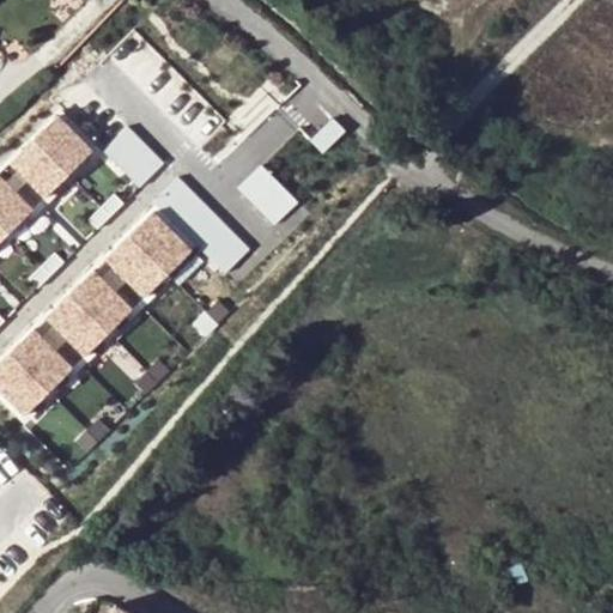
[(59,116),(34,140),(68,176),(92,152),(59,116)]
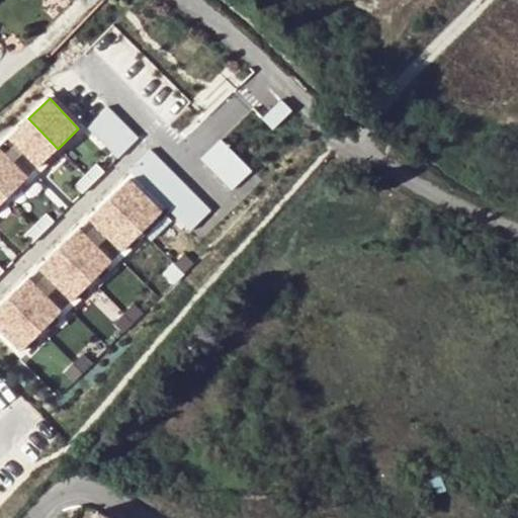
[(280,99),(262,117),(273,128),(291,110),(280,99)]
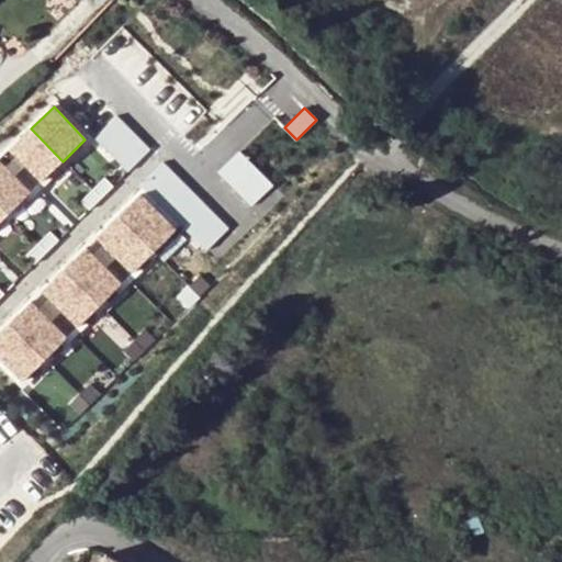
[(105,150),(127,130),(116,117),(94,139),(105,150)]
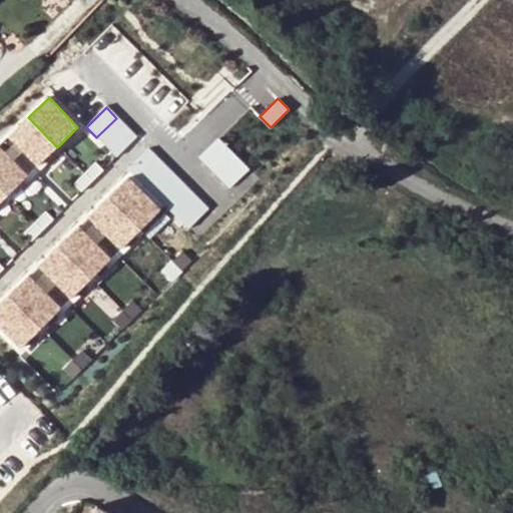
[(28,117),(8,137),(37,167),(57,147),(28,117)]
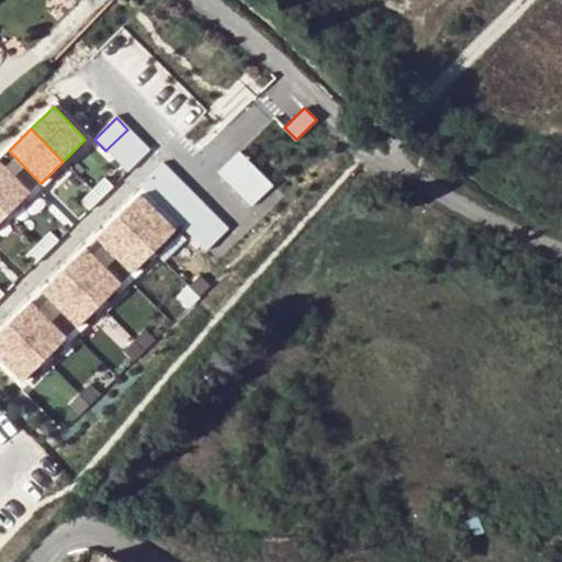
[(116,161),(138,141),(127,130),(105,150),(111,156),(116,161)]
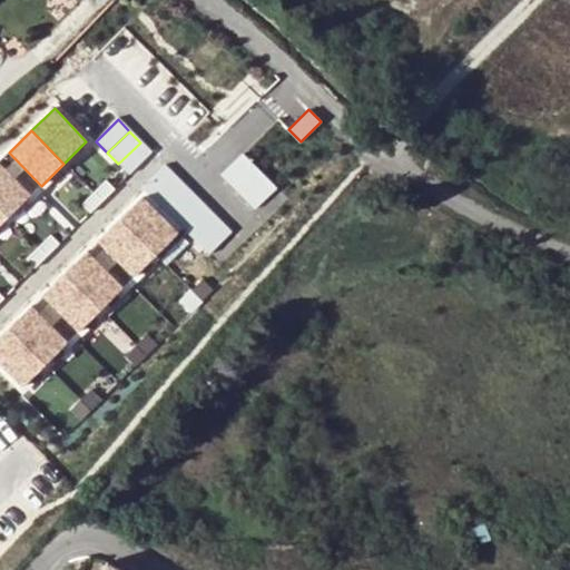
[(129,176),(151,154),(140,143),(118,164),(129,176)]
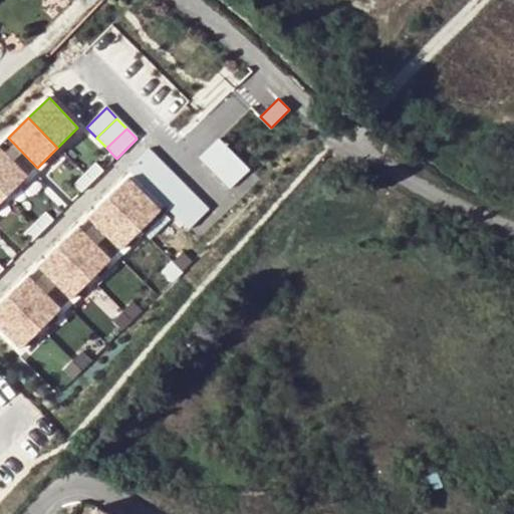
[(229,151),(219,141),(199,160),(209,171),(229,151)]
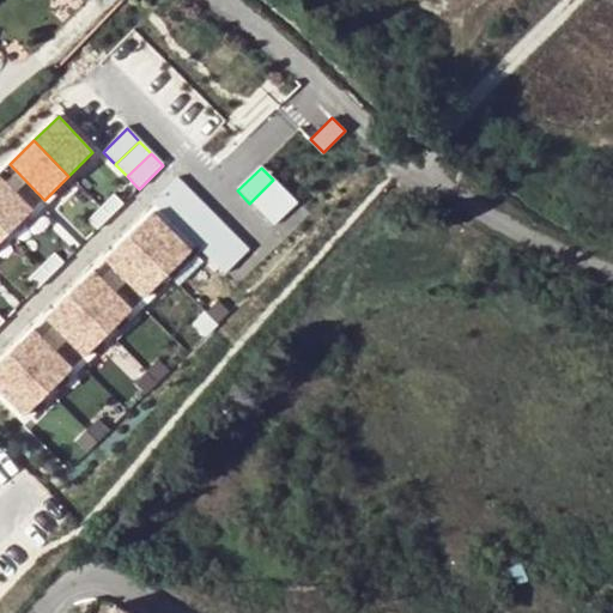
[(0,176),(0,225),(8,235),(34,211),(0,176)]
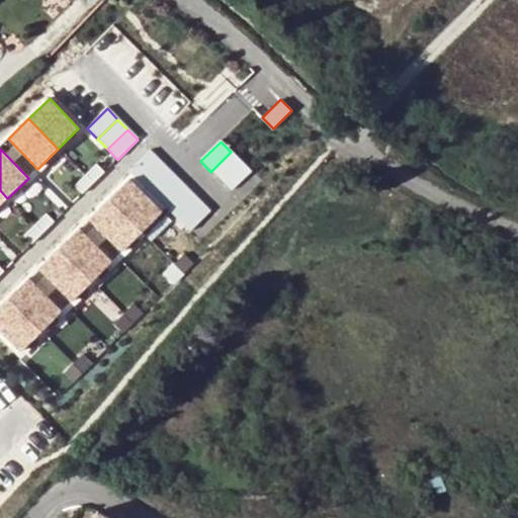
[(140,182),(160,162),(150,152),(130,172),(140,182)]
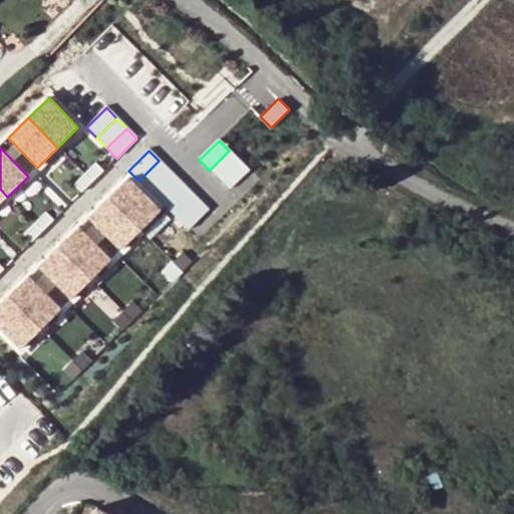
[(239,161),(229,151),(209,171),(219,181),(239,161)]
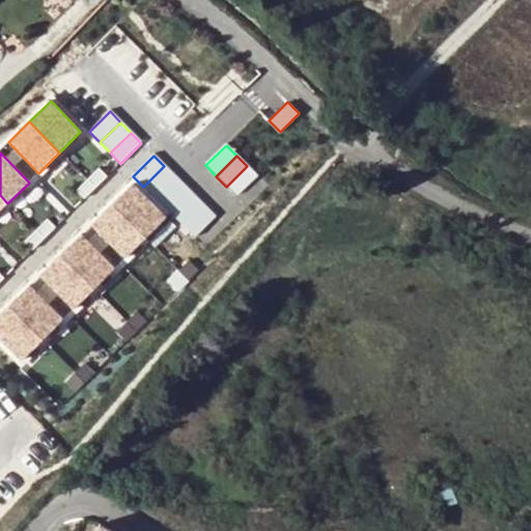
[(143,187),(154,197),(174,176),(164,166),(143,187)]
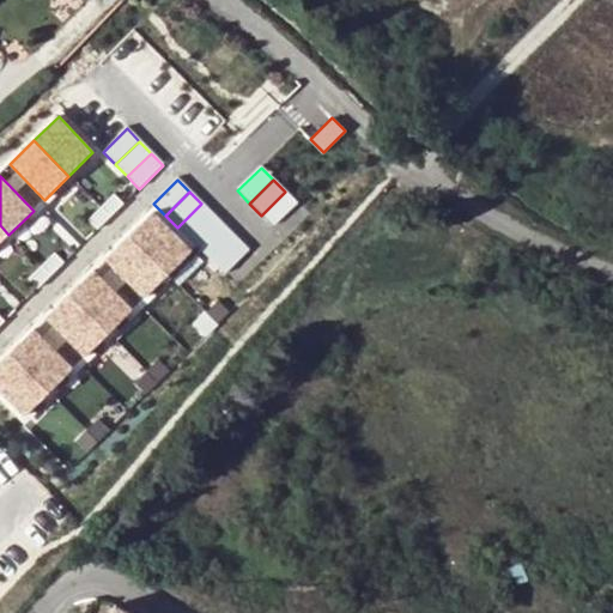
[(297,205),(285,192),(261,216),(273,228),(297,205)]
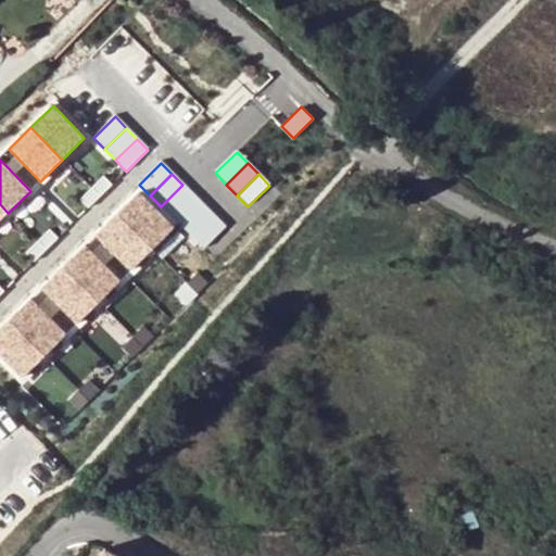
[(90,188),(100,198),(112,186),(102,176),(90,188)]
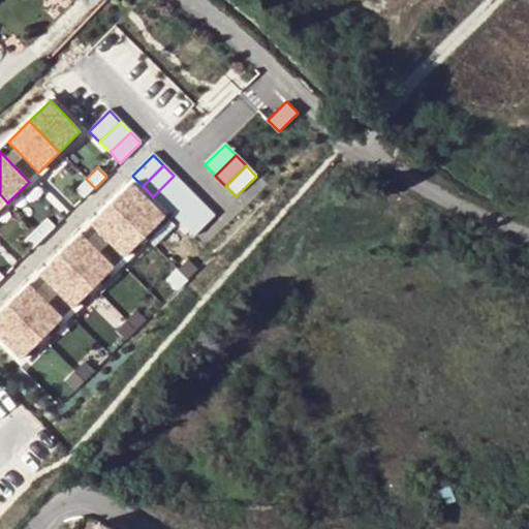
[(163,207),(184,186),(174,176),(153,196),(163,207)]
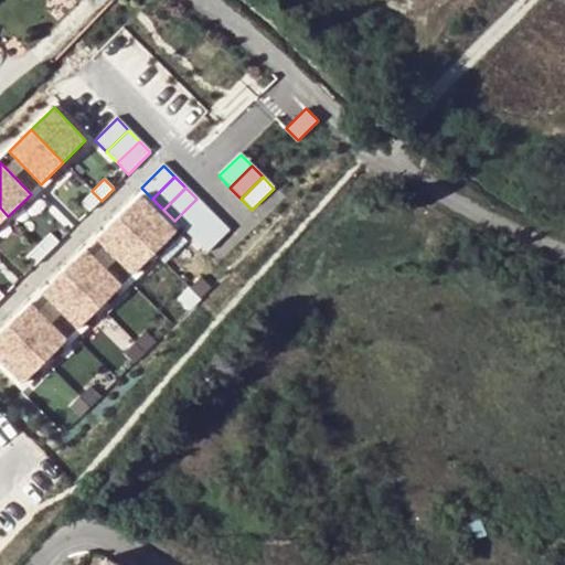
[(92,191),(80,203),(89,213),(102,201),(92,191)]
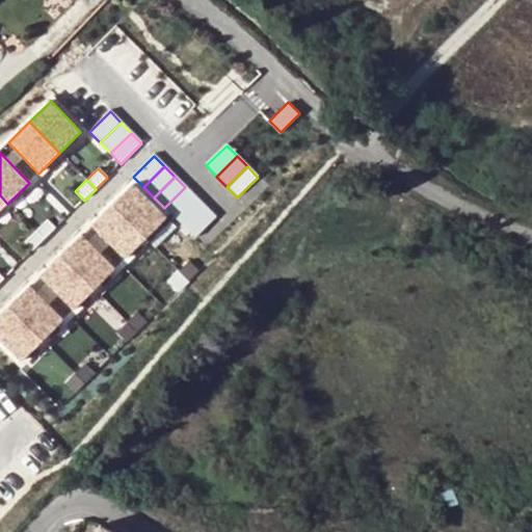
[(133,185),(111,206),(145,240),(166,219),(133,185)]
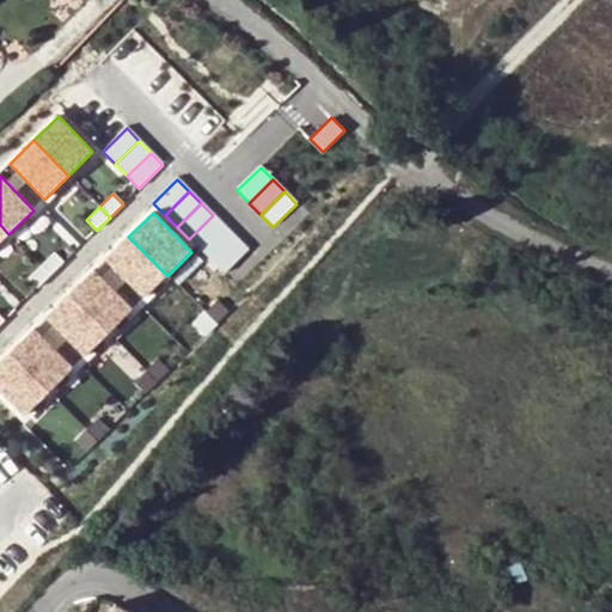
[(201,251),(225,227),(213,215),(189,239),(201,251)]
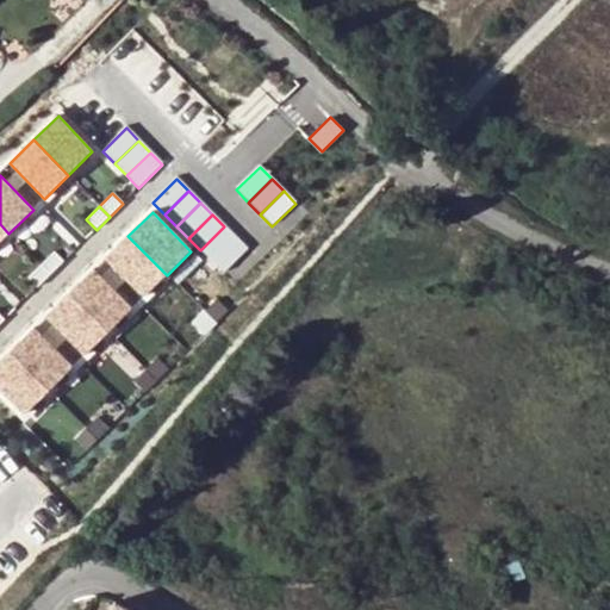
[(211,262),(235,238),(224,226),(200,250),(211,262)]
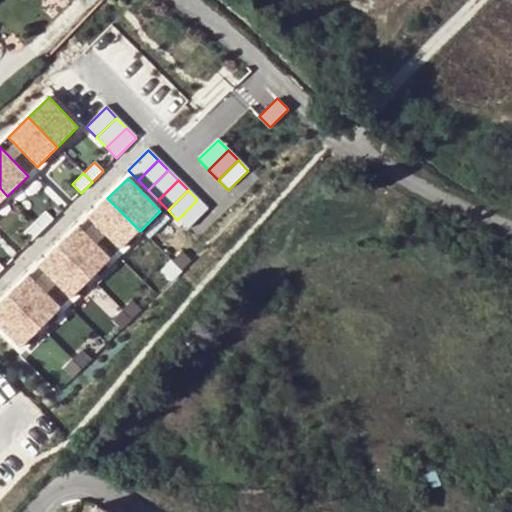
[(140,231),(107,198),(87,218),(120,251),(140,231)]
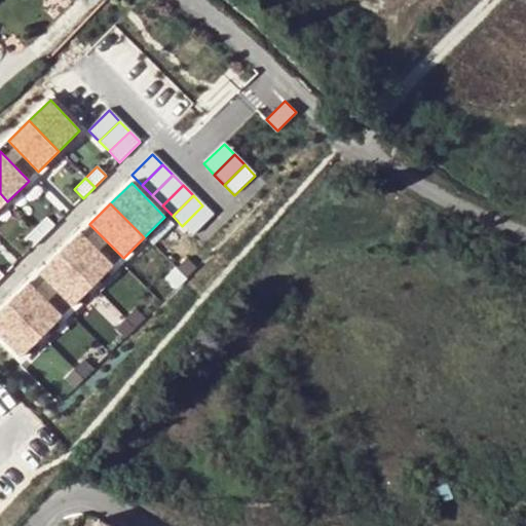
[(193,236),(213,216),(202,205),(182,226),(193,236)]
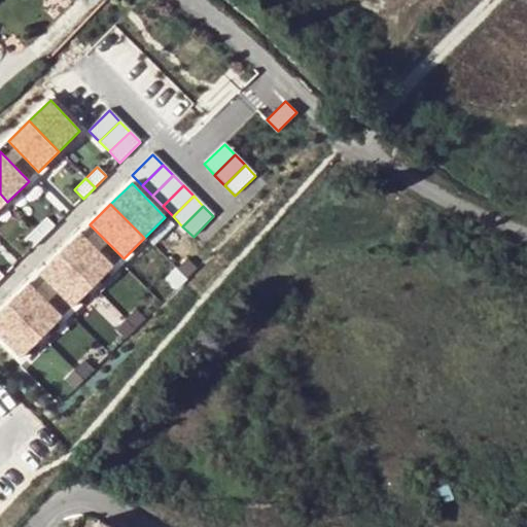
[(45,217),(34,229),(43,238),(55,226),(45,217)]
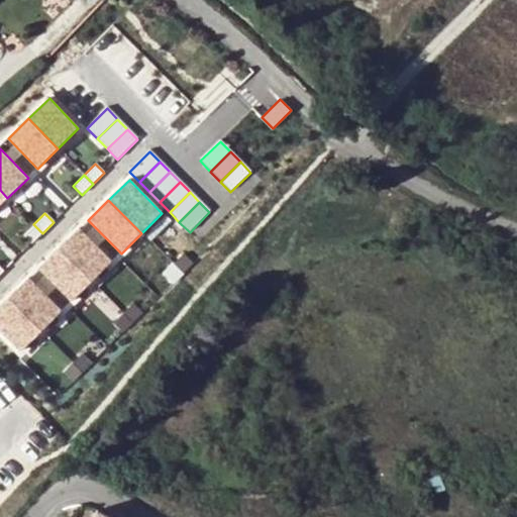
[(31,244),(42,233),(33,224),(22,235),(31,244)]
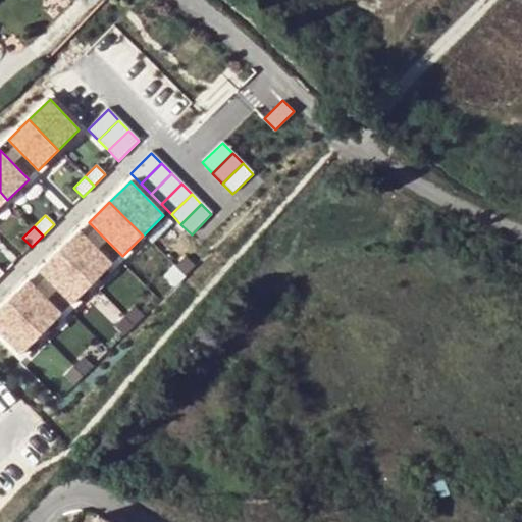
[(112,265),(80,231),(59,252),(92,285),(112,265)]
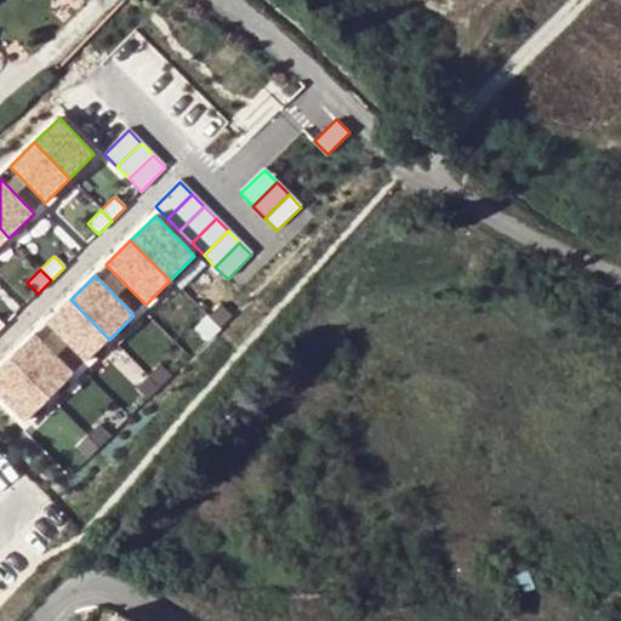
[(85,364),(109,340),(70,300),(45,324),(85,364)]
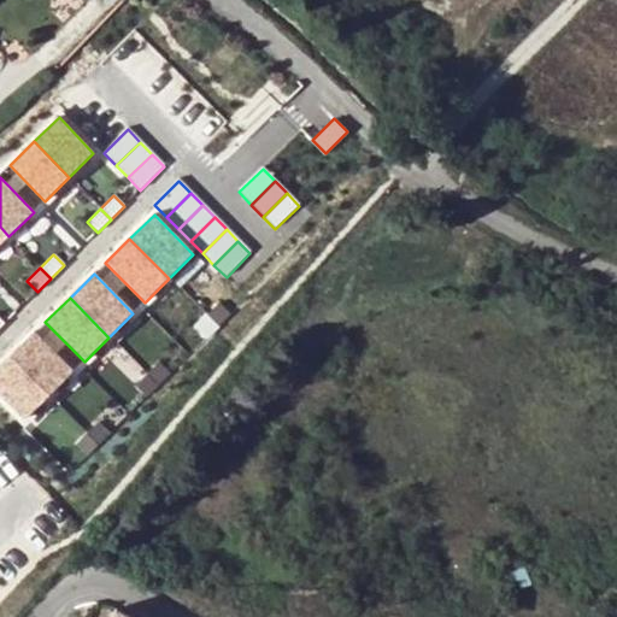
[(218,306),(207,317),(218,328),(229,317),(218,306)]
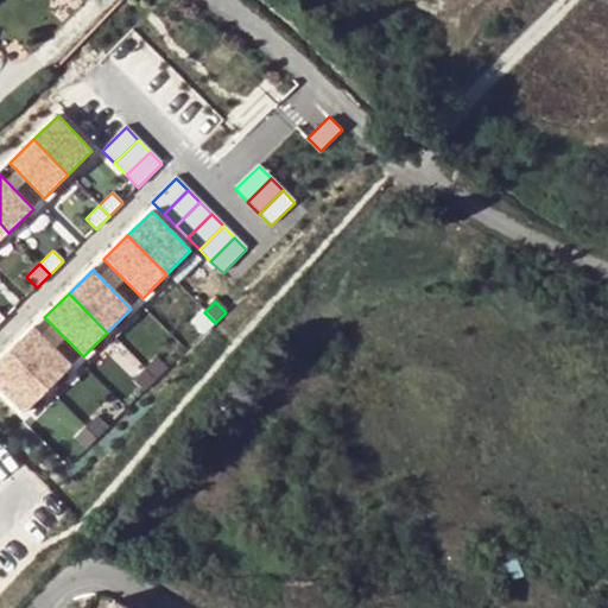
[(203,334),(215,323),(204,312),(194,323),(203,334)]
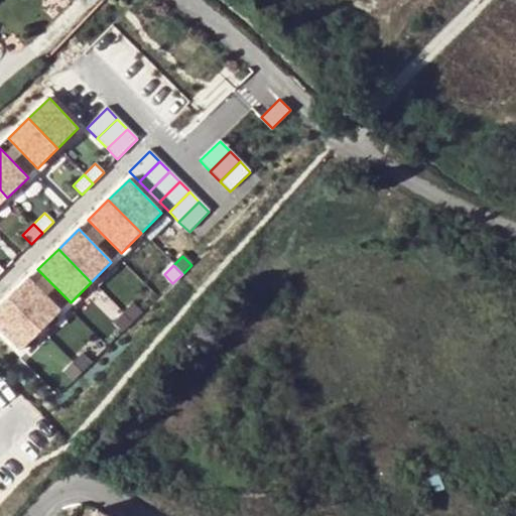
[(28,278),(8,298),(40,332),(61,311),(28,278)]
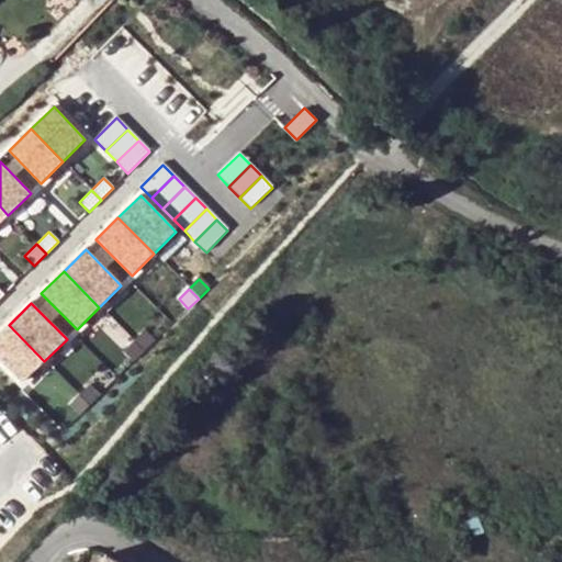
[(9,325),(0,333),(0,360),(22,383),(44,361),(9,325)]
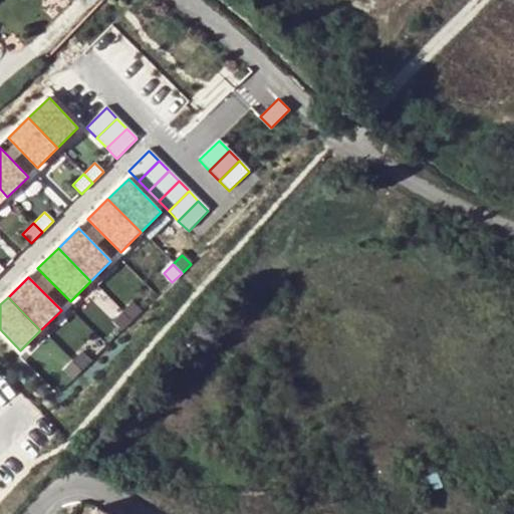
[(132,304),(122,313),(132,322),(141,313),(132,304)]
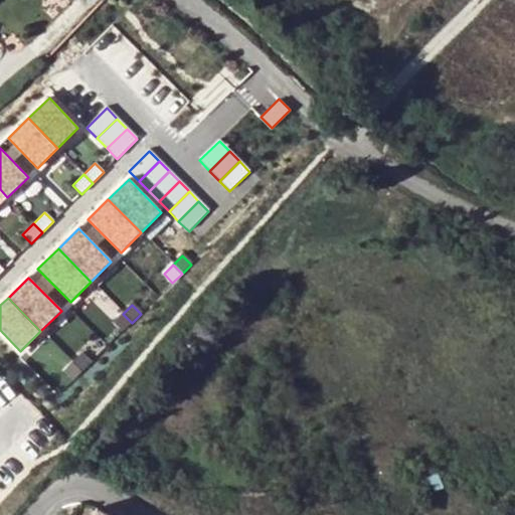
[(123,332),(132,323),(123,314),(114,323),(123,332)]
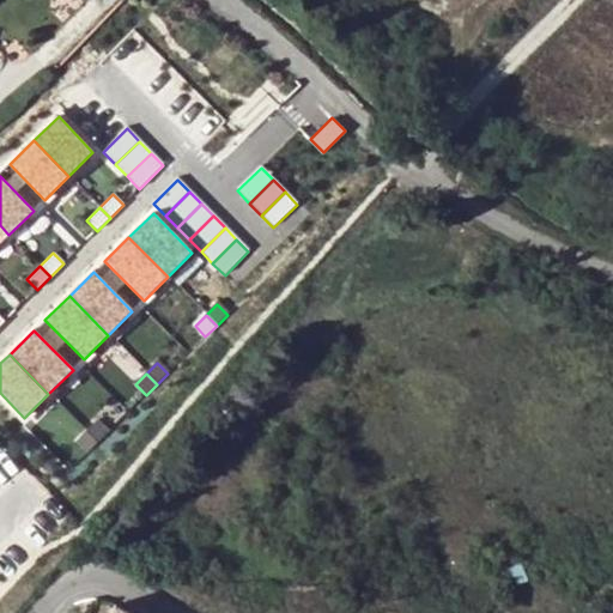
[(86,432),(97,443),(108,432),(97,422),(86,432)]
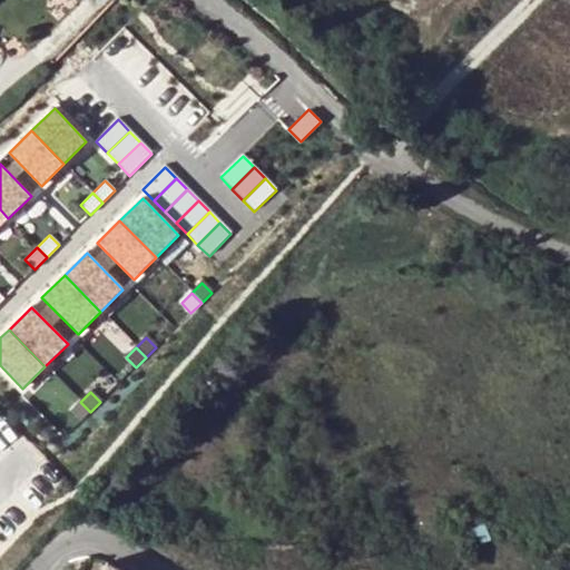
[(70,412),(80,422),(90,412),(80,402),(70,412)]
